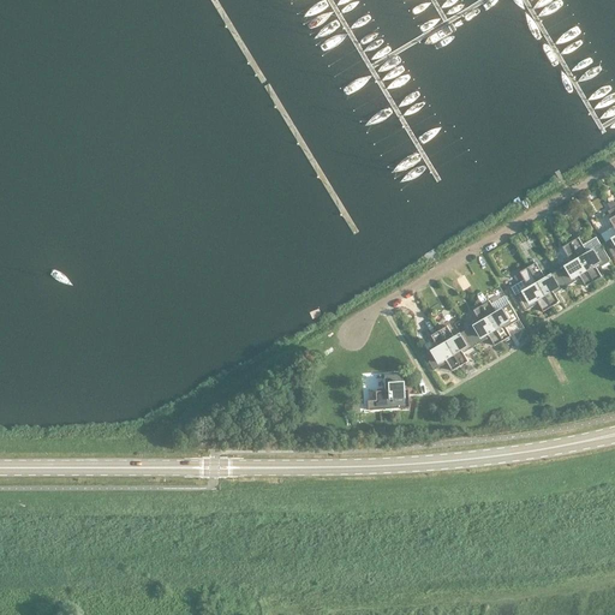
[(614,215),(609,219),(614,226),(601,234),(614,258),(614,257),(614,215)]
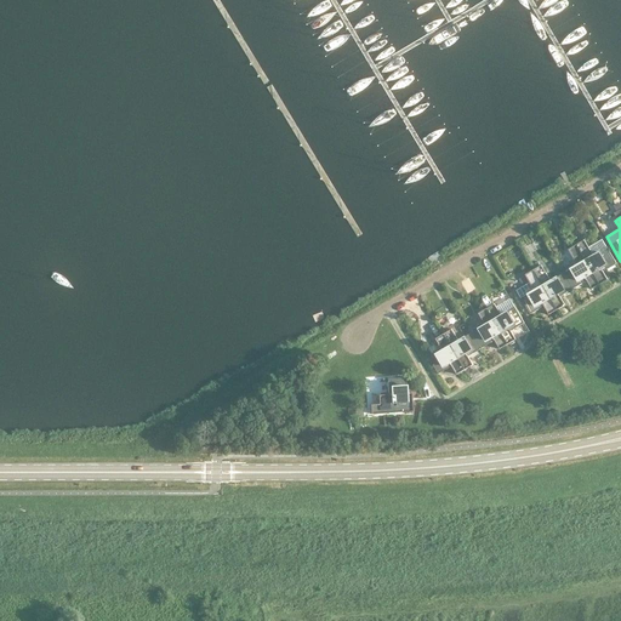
[(588,246),(585,239),(576,244),(599,284),(608,279),(603,271),(616,262),(602,239),(588,246)]
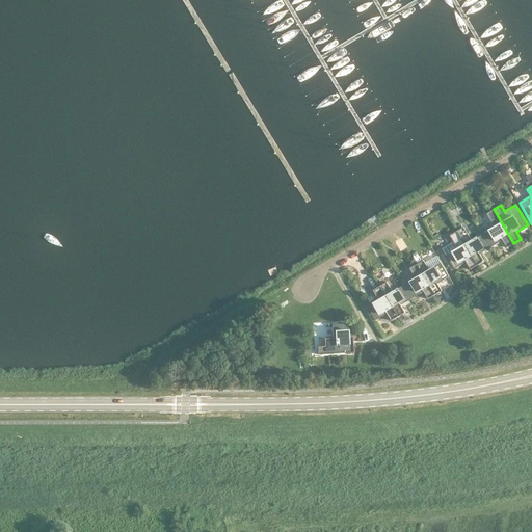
[(513,243),(494,209),(486,213),(495,227),(483,233),(491,247),(503,240),(507,247),(513,243)]
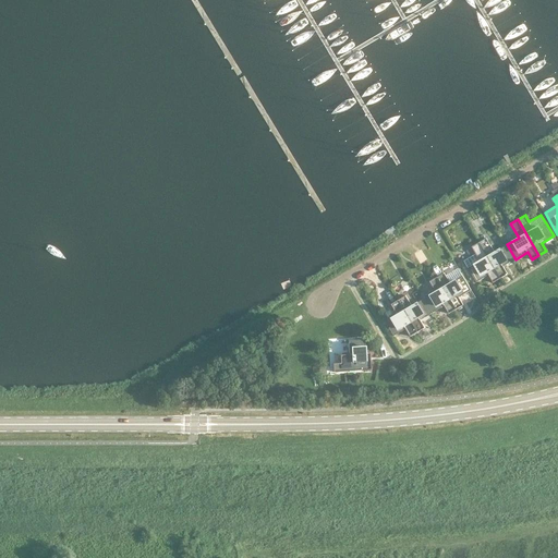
[(486,238),(480,242),(500,278),(508,274),(504,266),(516,259),(507,244),(495,252),(486,238)]
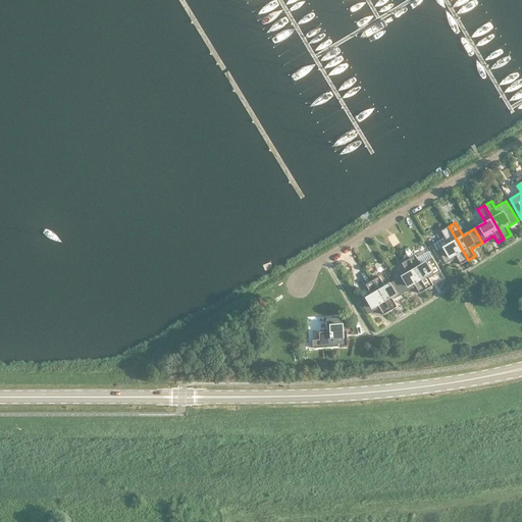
[(468,260),(449,226),(441,230),(449,244),(437,251),(446,264),(457,257),(461,264),(468,260)]
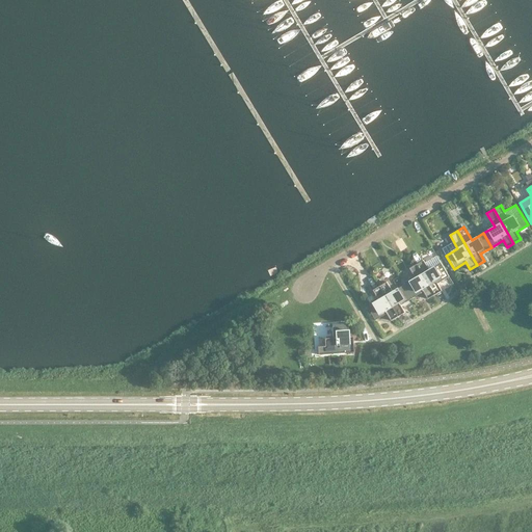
[(424,260),(417,264),(434,294),(442,290),(437,283),(449,276),(441,263),(429,269),(424,260)]
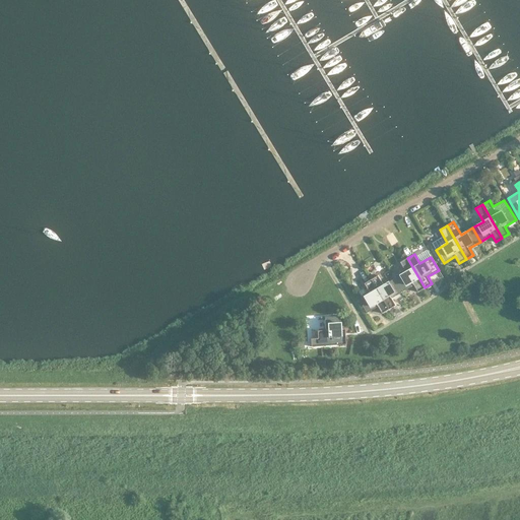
[(425,287),(407,258),(400,262),(406,271),(395,278),(403,291),(414,284),(418,291),(425,287)]
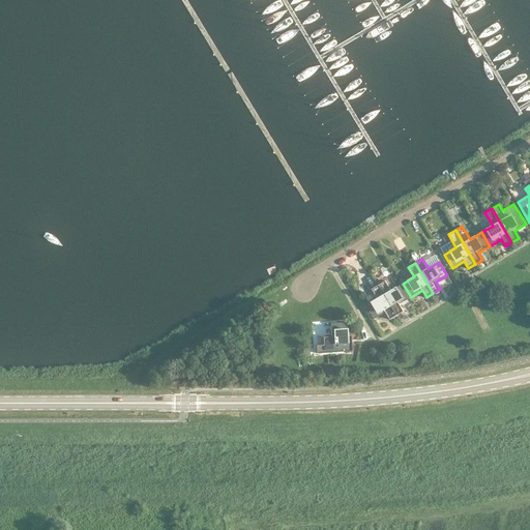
[(379,270),(372,274),(396,315),(404,311),(400,303),(411,297),(403,284),(391,290),(379,270)]
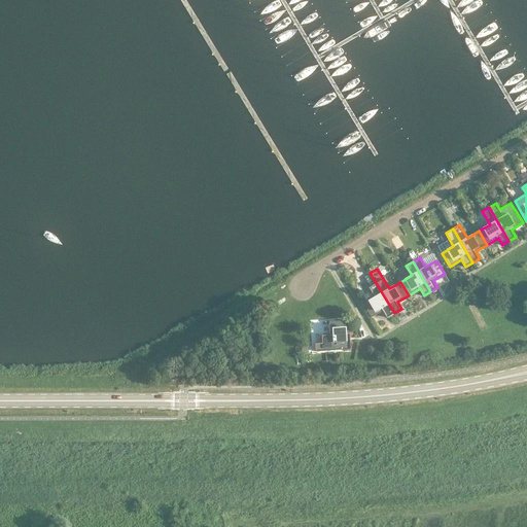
[(394,313),(370,273),(363,276),(376,296),(363,304),(372,317),(383,310),(388,317),(394,313)]
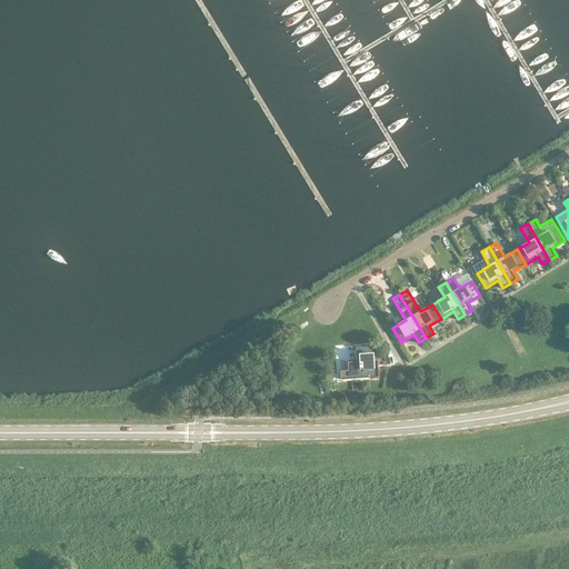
[(340,379),(378,377),(377,359),(372,359),(371,345),(355,346),(356,360),(347,361),(348,369),(339,370),(340,379)]
